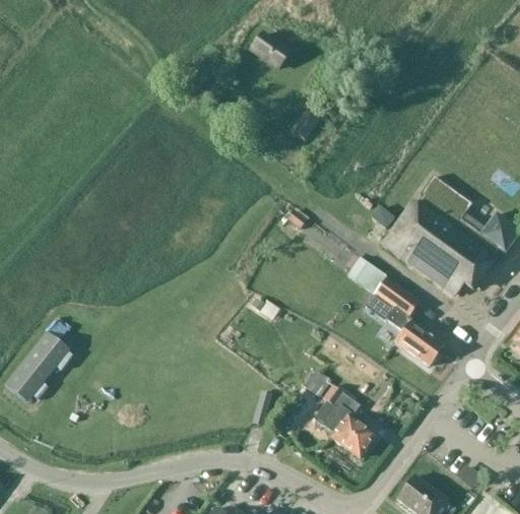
[(252,48),(277,67),(288,53),(263,33),(252,48)]
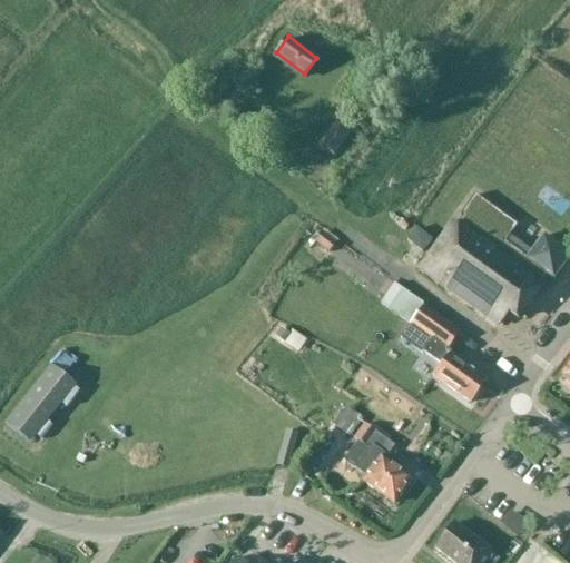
[(334,152),(351,130),(334,118),(317,140),(334,152)]
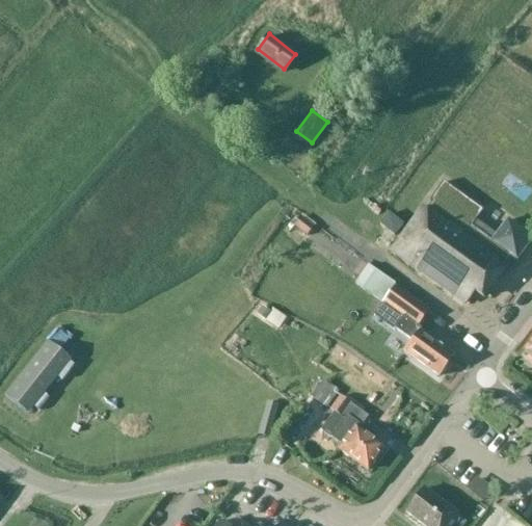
[(392,247),(466,300),(474,288),(482,294),(505,263),(503,262),(510,252),(516,256),(531,234),(507,216),(493,237),(472,222),(483,207),(444,178),(430,198),(432,199),(426,207),(422,204),(392,247)]
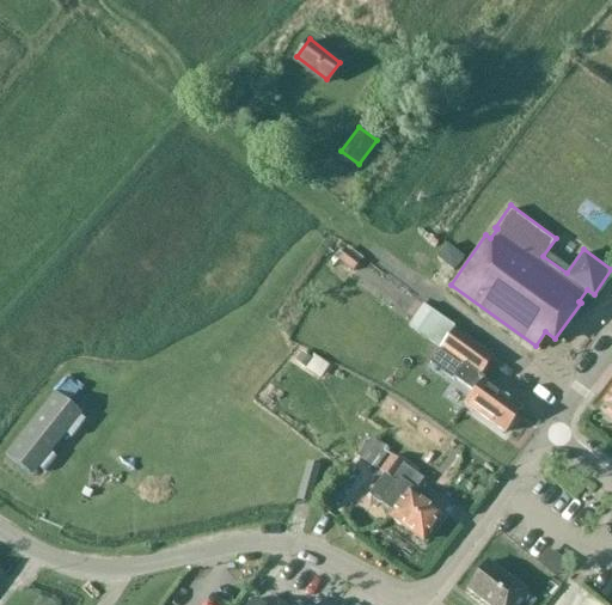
[(347,243),(334,254),(349,270),(361,260),(347,243)]
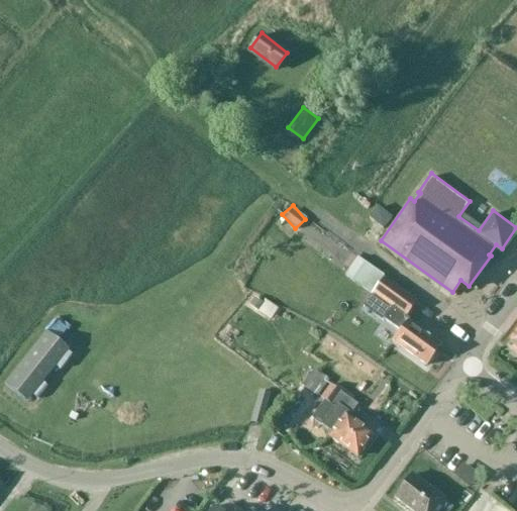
[(379,205),(370,215),(383,226),(392,215),(379,205)]
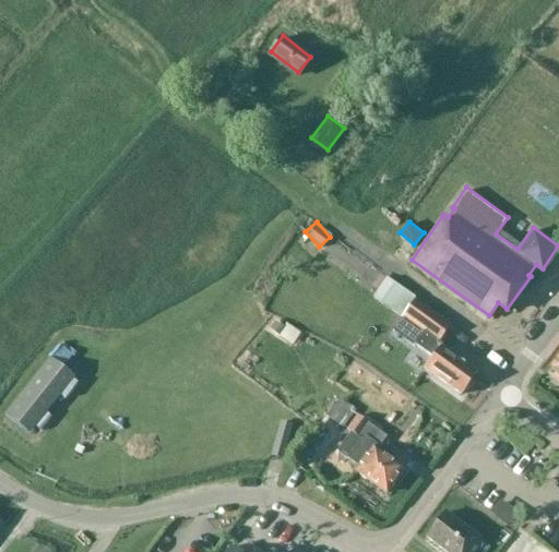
[(438,339),(450,322),(415,296),(416,295),(387,274),(385,276),(381,273),(369,290),(402,313),(424,330),(415,342),(432,355),(424,366),(460,392),(475,371),(440,345),(441,343),(438,339)]
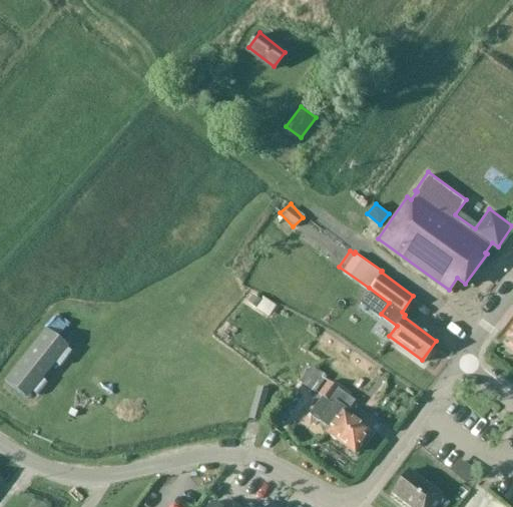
[(244,301),(266,316),(273,305),(252,290),(244,301)]
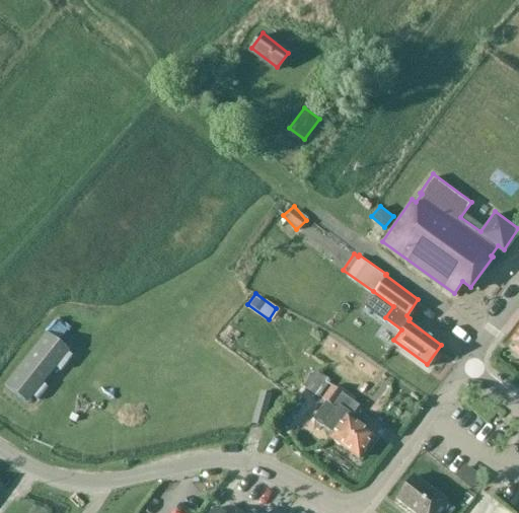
[(4,382),(27,401),(70,349),(47,331),(4,382)]
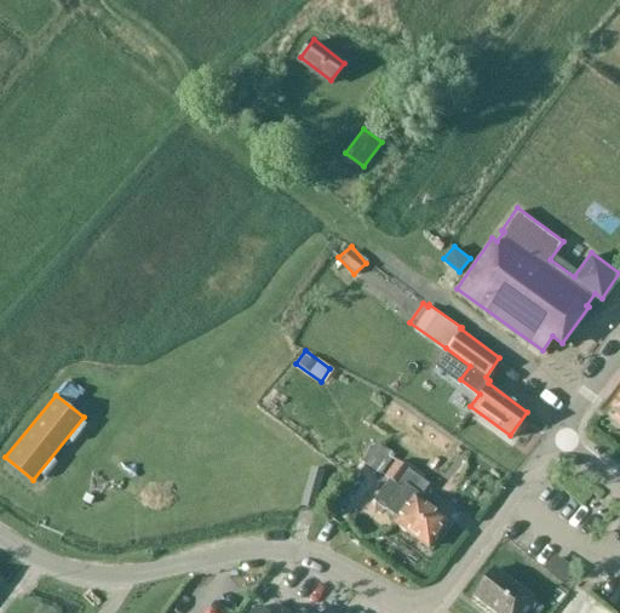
[(362,459),(380,470),(395,451),(377,437),(362,459)]
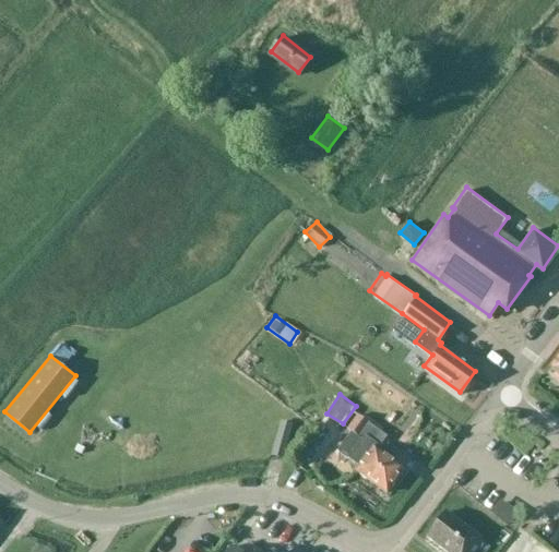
[(352,429),(337,448),(347,456),(348,456),(359,465),(357,467),(385,490),(403,467),(378,447),(388,433),(357,412),(347,426),(352,429)]
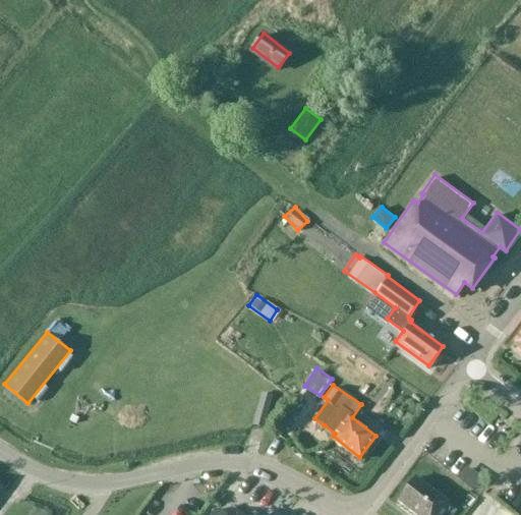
[(262,391),(253,421),(264,424),(272,394),(262,391)]
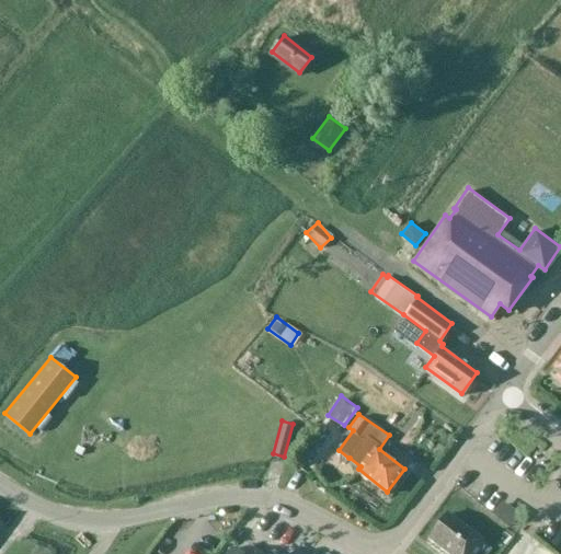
[(189,484),(170,489),(174,501),(193,496),(189,484)]
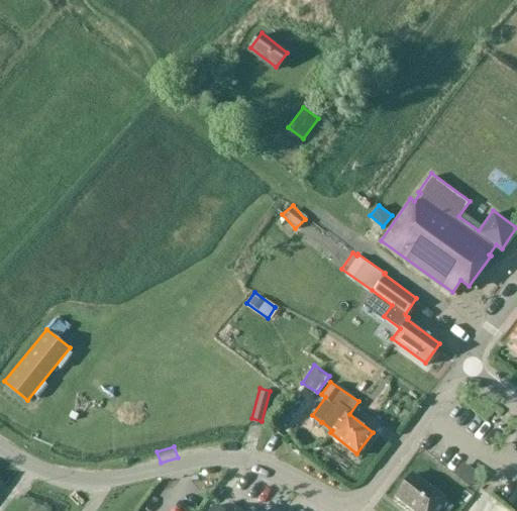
[(396,495),(416,510),(432,510),(444,496),(414,472),(396,495)]
